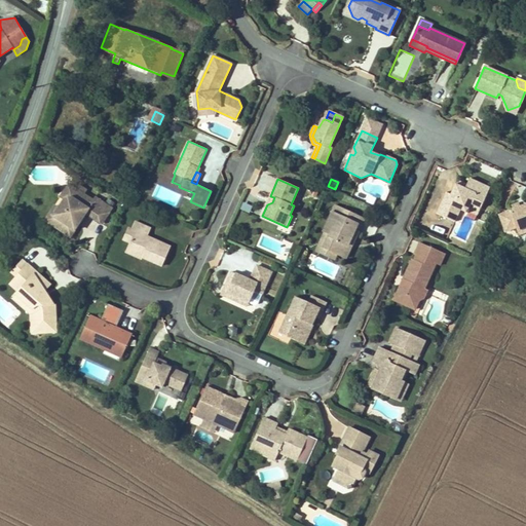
[(451,194),(446,192),(437,214),(455,222),(460,210),(466,213),(466,211),(470,203),(481,209),(490,188),(470,179),(466,185),(465,188),(458,185),(455,184),(451,194)]
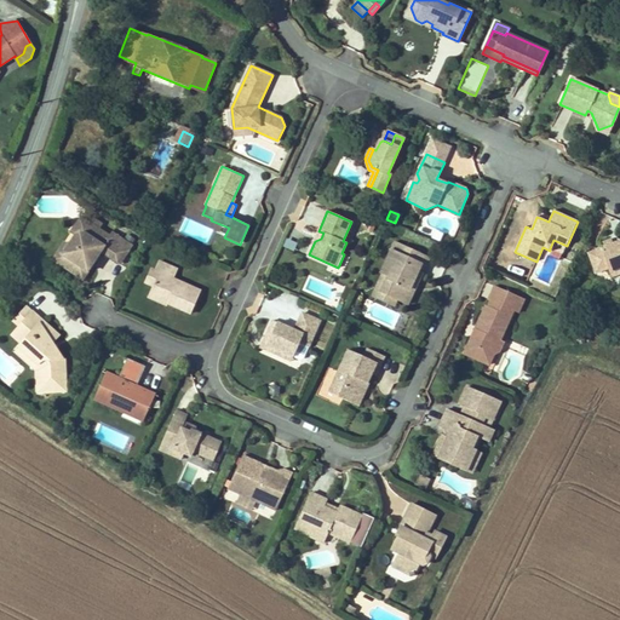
[(85,233),(91,223),(81,217),(53,259),(72,271),(73,269),(64,264),(63,254),(75,234),(85,233)]
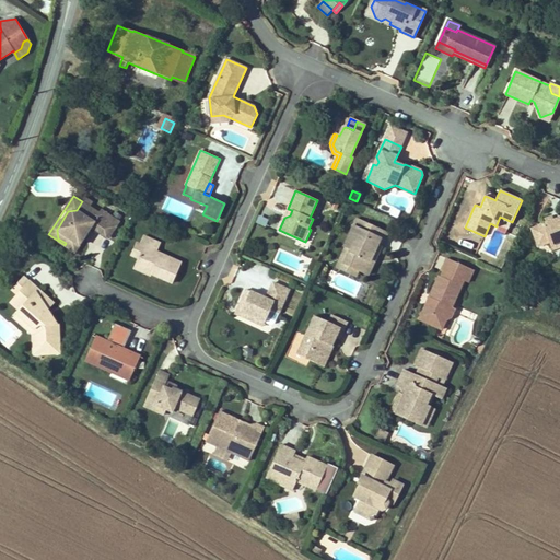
[(92,202),(84,197),(82,201),(77,210),(68,211),(57,230),(58,238),(66,243),(65,245),(74,252),(84,238),(81,236),(86,229),(92,226),(108,238),(119,222),(102,210),(100,213),(89,207),(92,202)]
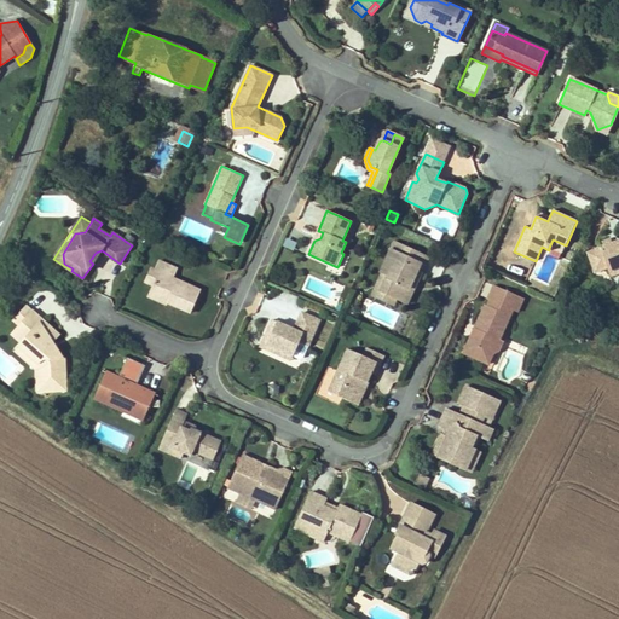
[(295,250),(298,242),(287,238),(284,247),(295,250)]
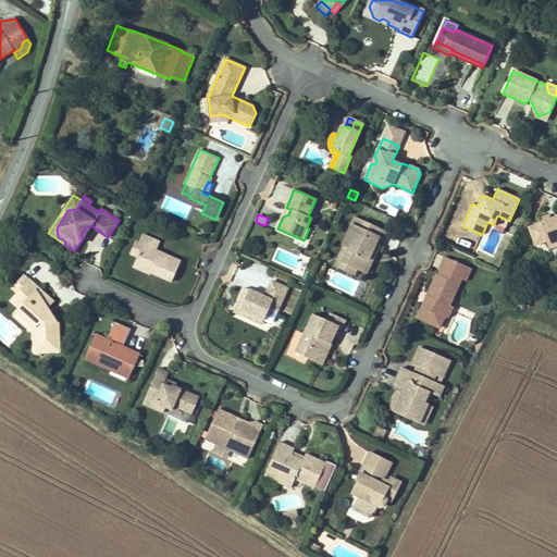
[(506,227),(509,221),(497,215),(494,223),(506,227)]
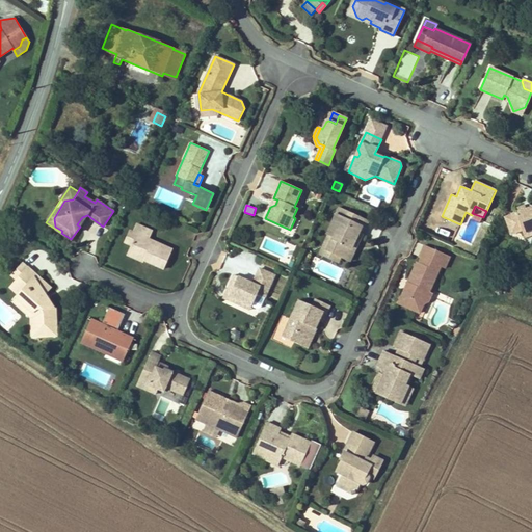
[(365,219),(340,207),(328,232),(329,232),(335,234),(326,251),(339,257),(349,262),(354,249),(351,248),(353,243),(357,244),(362,234),(358,232),(365,219)]
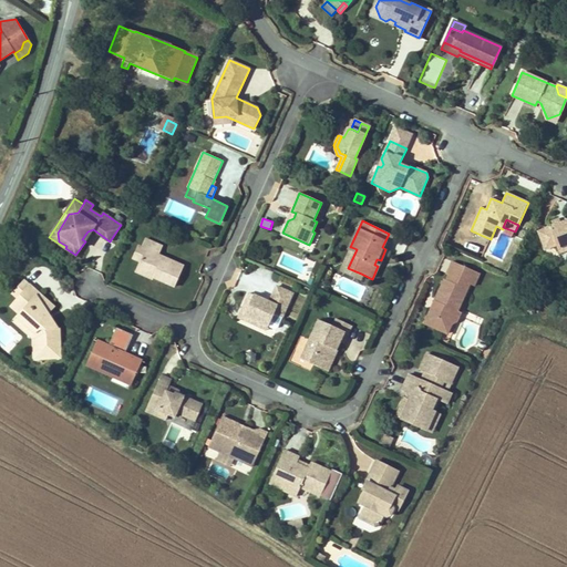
[(550,228),(538,232),(545,249),(556,254),(566,250),(566,249),(566,220),(560,224),(559,222),(556,220),(555,222),(553,224),(553,226),(554,227),(550,228)]
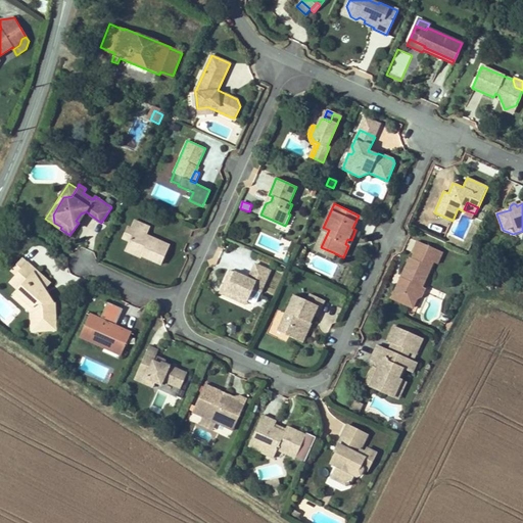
[(76,221),(79,223),(86,211),(81,214),(76,221)]
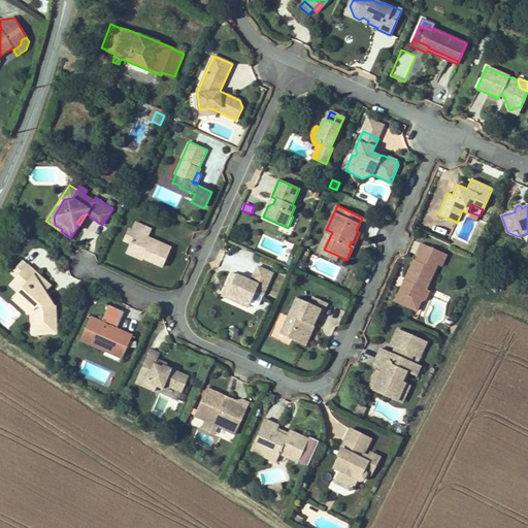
[(359,232),(365,219),(362,218),(356,230),(359,232)]
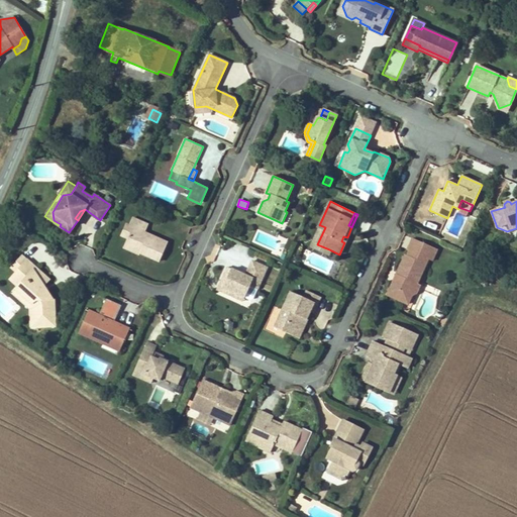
[(148,224),(132,218),(129,226),(132,227),(127,238),(125,244),(141,251),(140,253),(160,262),(168,242),(144,232),(148,224)]
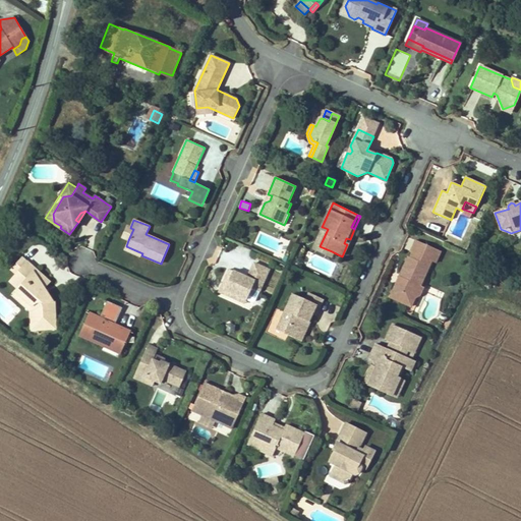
[(133,229),(130,228),(127,226),(122,237),(128,240),(133,229)]
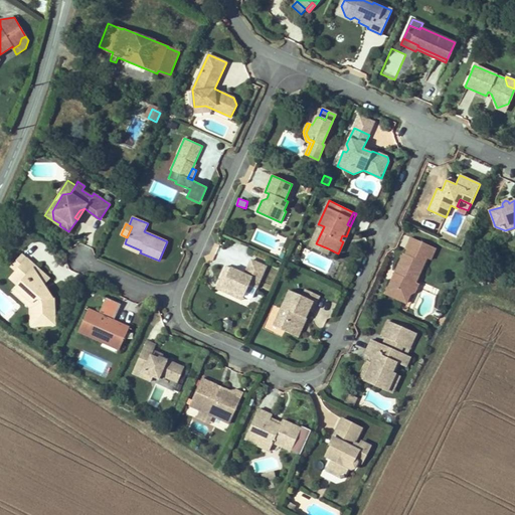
[(328,248),(316,243),(324,226),(319,224),(310,245),(326,252),(328,248)]
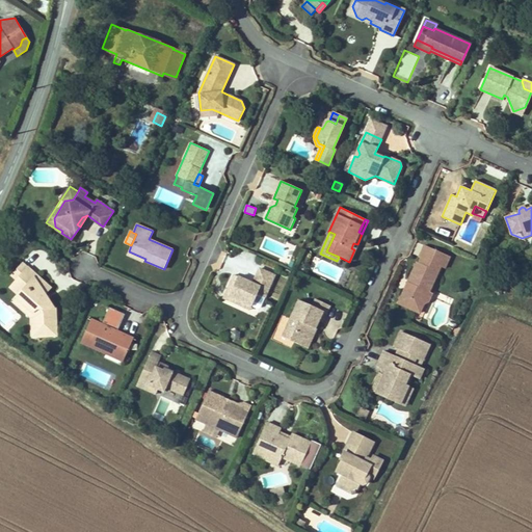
[(428,261),(433,249),(425,245),(420,257),(421,257),(428,261)]
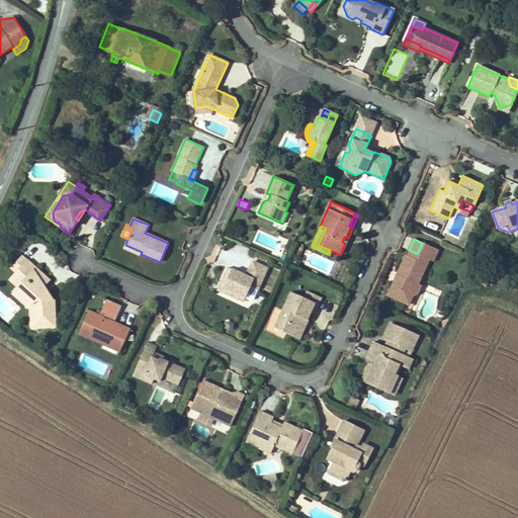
[(395,280),(387,295),(409,305),(413,296),(411,291),(415,283),(418,284),(429,259),(433,261),(438,250),(422,243),(417,254),(410,250),(408,256),(406,255),(397,275),(400,276),(397,281),(395,280)]
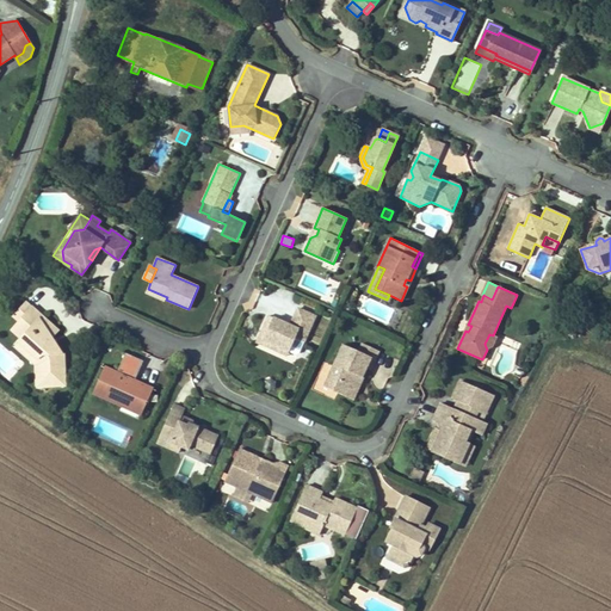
[(167,297),(148,289),(146,292),(165,301),(166,300),(167,297)]
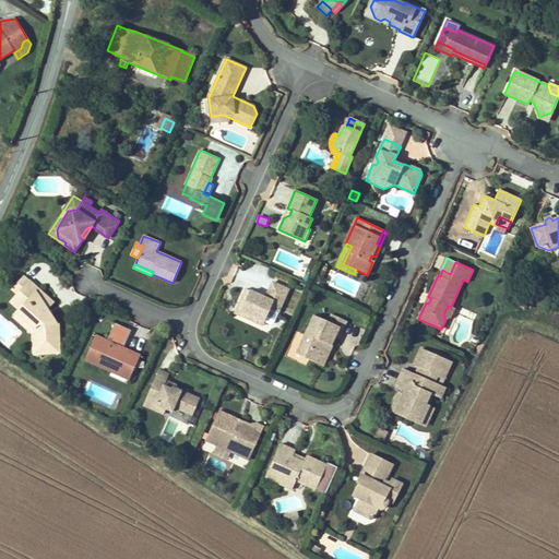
[(13,290),(18,295),(30,282),(24,277),(13,290)]
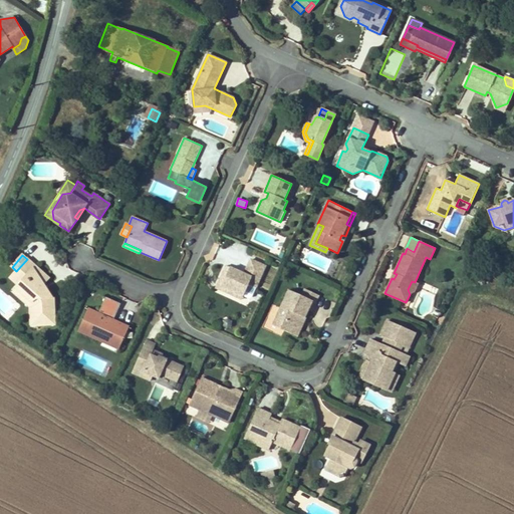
[(27,259),(16,271),(24,278),(18,285),(16,288),(31,301),(32,325),(54,324),(53,297),(51,297),(43,285),(44,285),(36,273),(39,270),(27,259)]
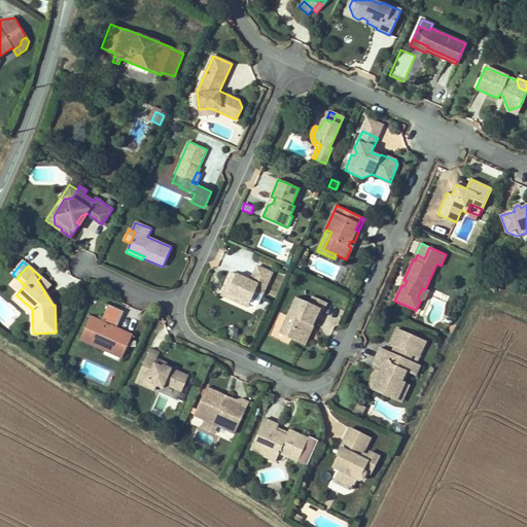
[(257,305),(272,273),(257,266),(250,280),(232,272),(223,291),(232,295),(231,300),(241,304),(242,301),(254,306),(257,305)]
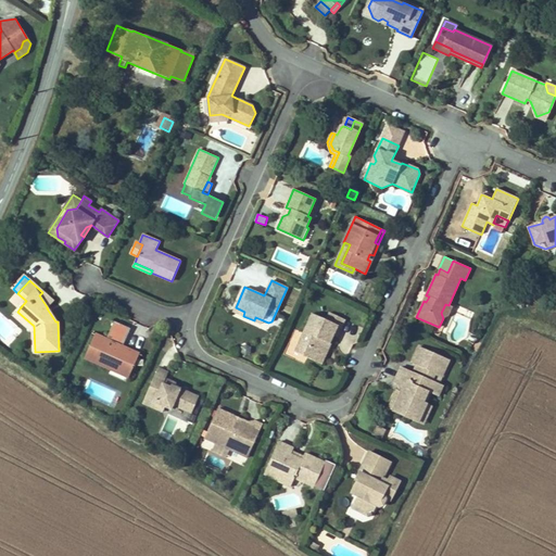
[(53,302),(42,292),(39,295),(48,308),(53,302)]
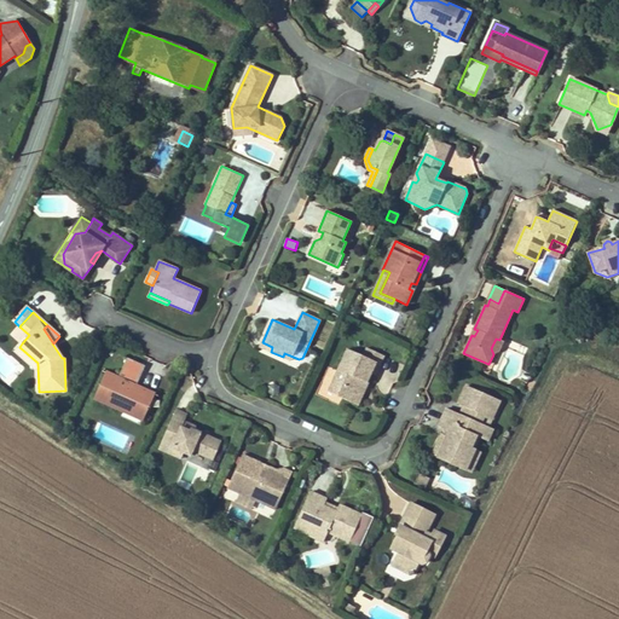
[(22,343),(29,335),(19,327),(12,335),(22,343)]
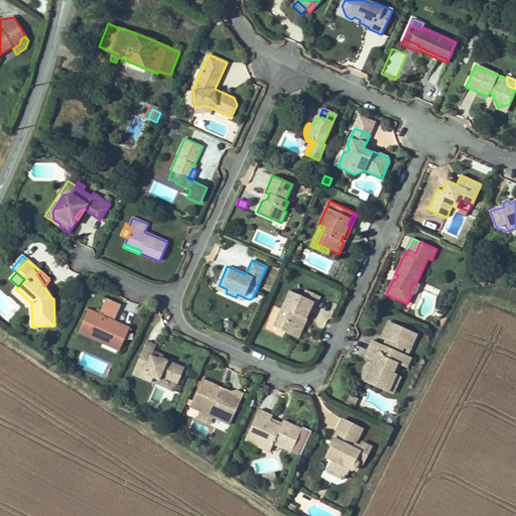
[(416,283),(413,282),(409,290),(411,295),(415,292),(419,284),(416,283)]
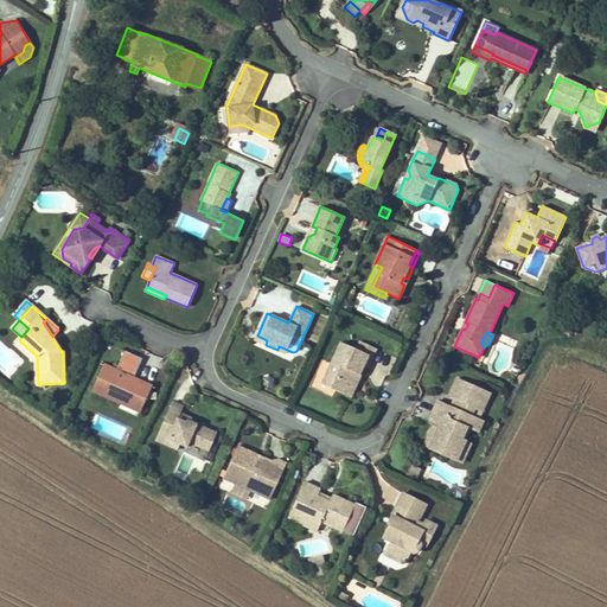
[(360,342),(357,350),(369,355),(364,365),(368,368),(376,349),(360,342)]
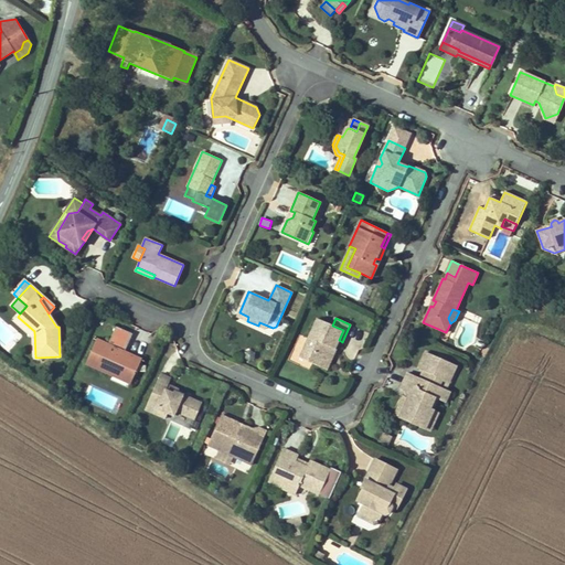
[(332,326),(318,319),(300,358),(323,369),(332,348),(334,350),(339,340),(343,330),(332,326)]
